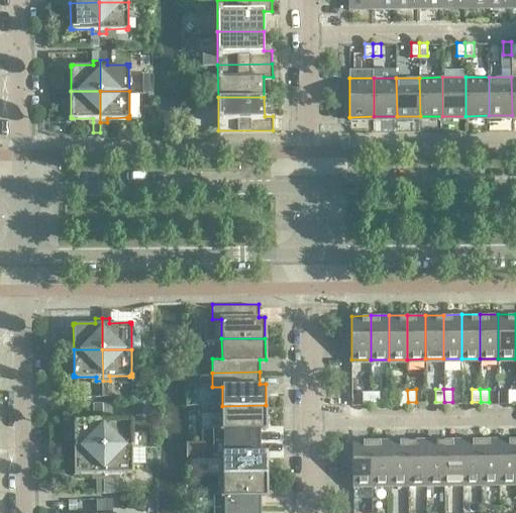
[(372,403),(371,390),(363,390),(363,403),(372,403)]
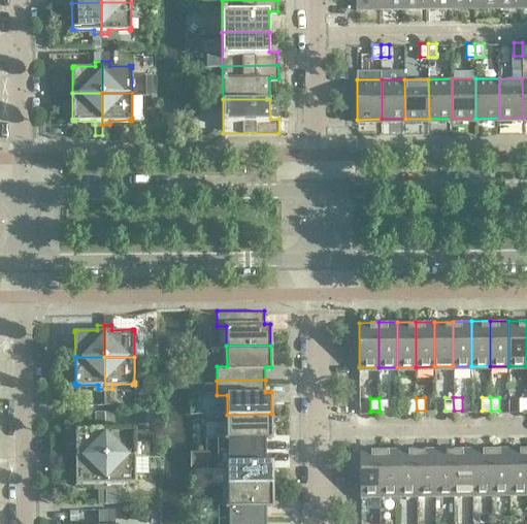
[(388,412),(388,398),(379,398),(380,412),(388,412)]
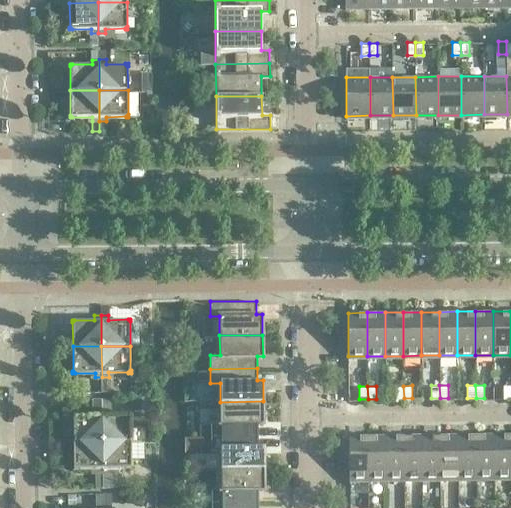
[(404,398),(403,386),(395,386),(395,398),(404,398)]
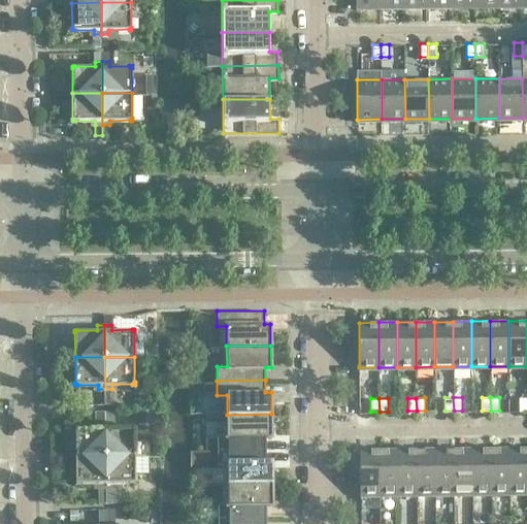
[(116,421),(114,410),(96,410),(96,420),(98,423),(105,423),(112,423),(116,421)]
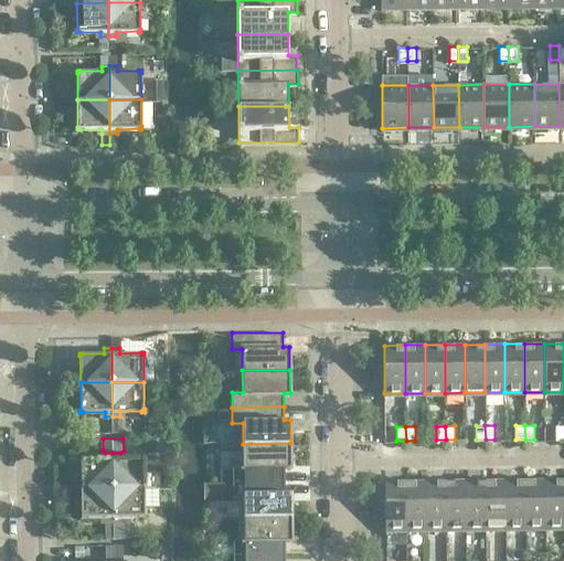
[(290,467),(290,443),(243,444),(243,465),(233,465),(233,480),(284,480),(284,467),(290,467)]
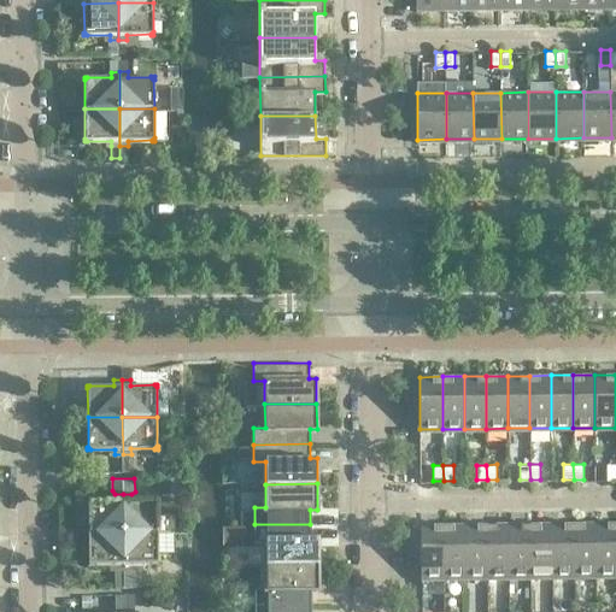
[(123,531),(123,494),(115,494),(115,500),(91,500),(88,500),(88,502),(88,533),(123,531)]
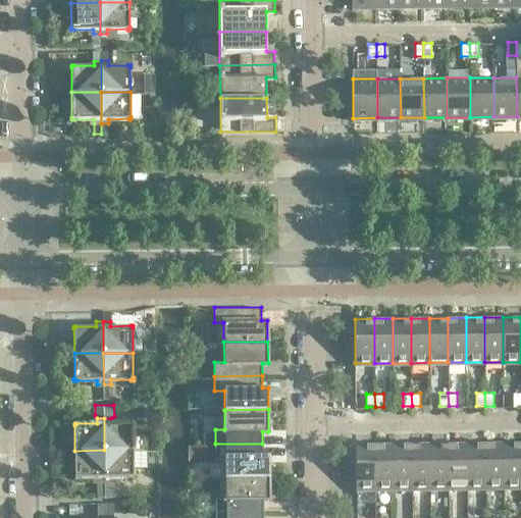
[(134,450),(134,425),(134,422),(132,422),(132,423),(111,423),(111,418),(104,418),(104,450),(134,450)]
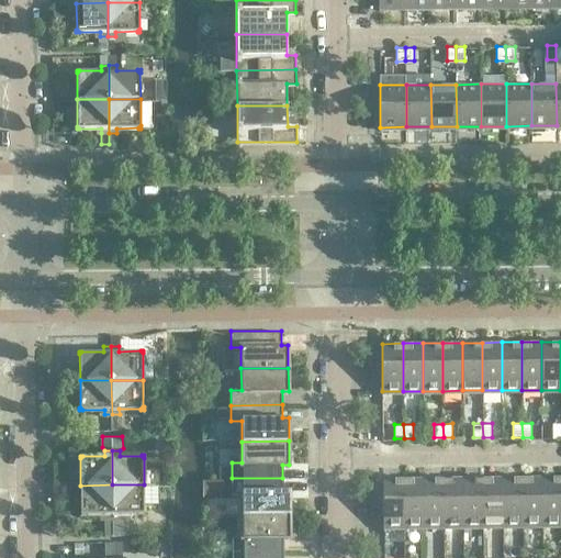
[(523,525),(523,477),(503,478),(503,525),(523,525)]
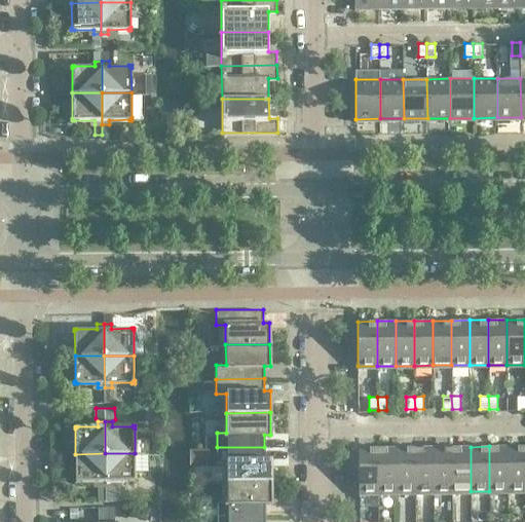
[(508,491),(508,446),(489,446),(489,491),(508,491)]
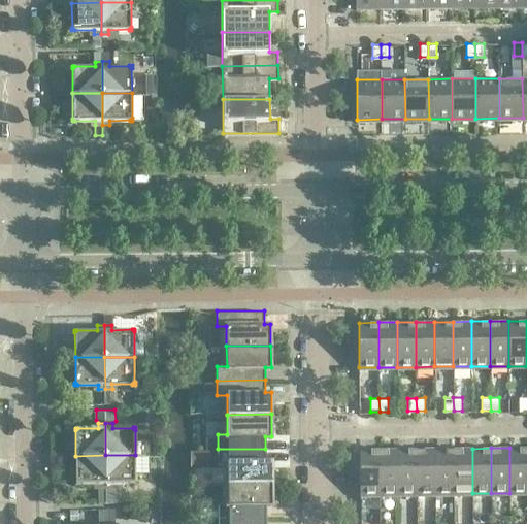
[(526,448),(509,448),(509,493),(526,492),(526,448)]
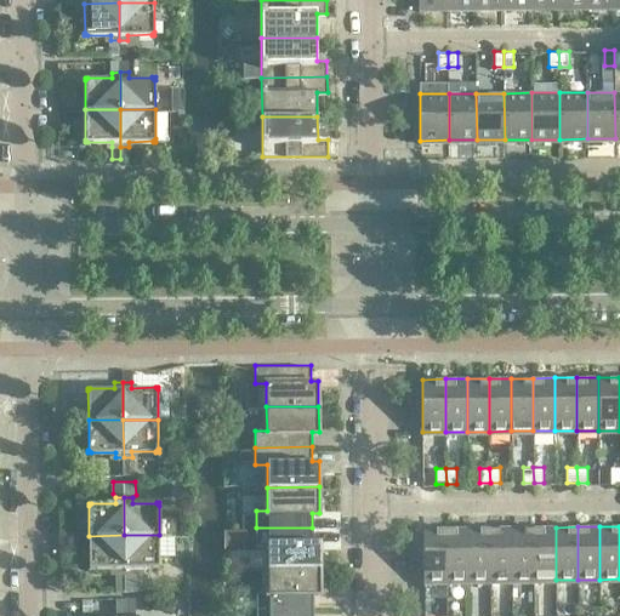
[(320,568),(319,541),(312,541),(312,528),(256,528),(256,545),(267,545),(268,568),(320,568)]
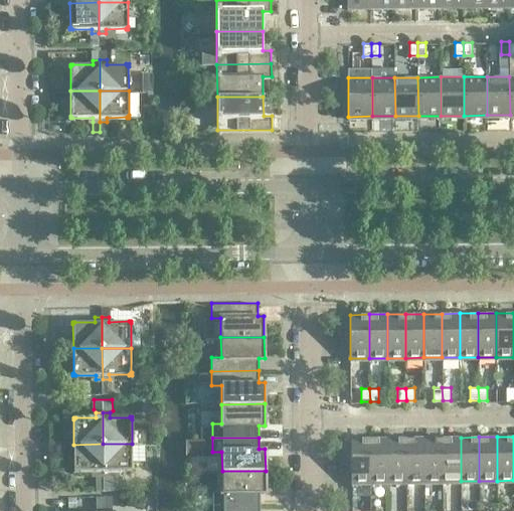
[(370,482),(370,438),(351,439),(351,482),(370,482)]
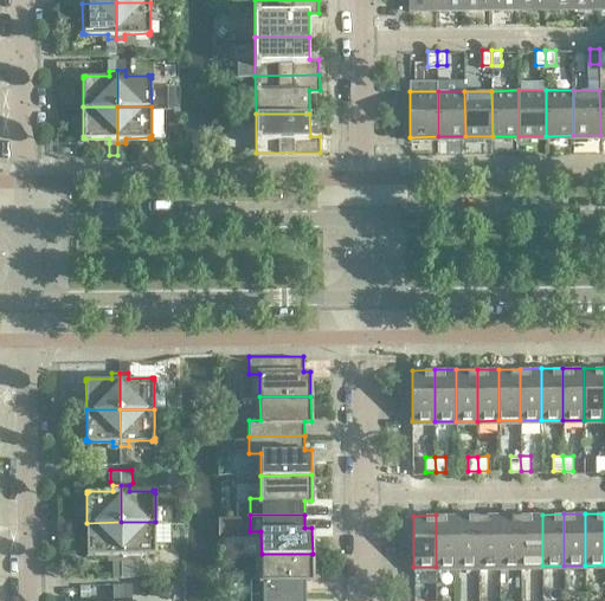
[(457,567),(457,515),(436,515),(436,567),(457,567)]
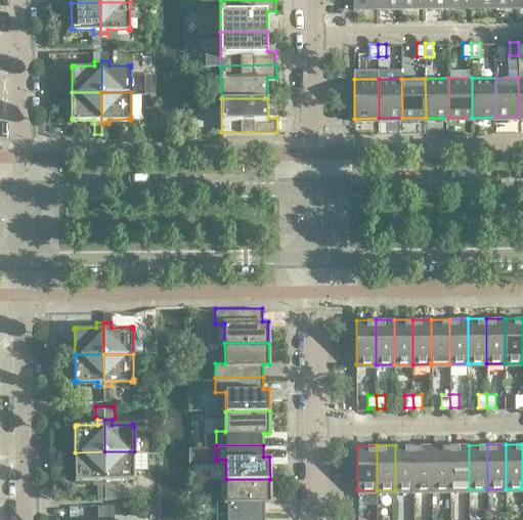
[(413,490),(413,445),(395,445),(395,490),(413,490)]
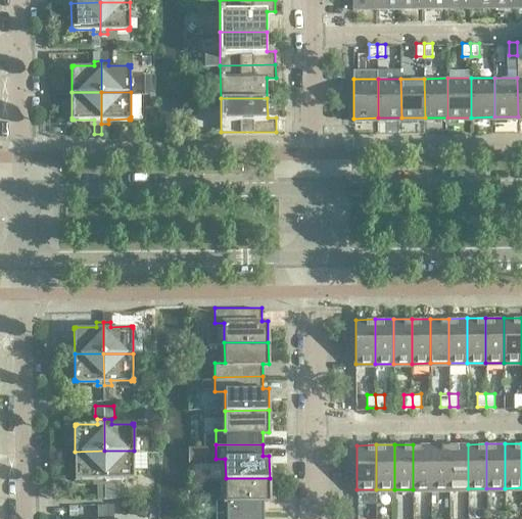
[(431,489),(431,444),(413,444),(413,489),(431,489)]
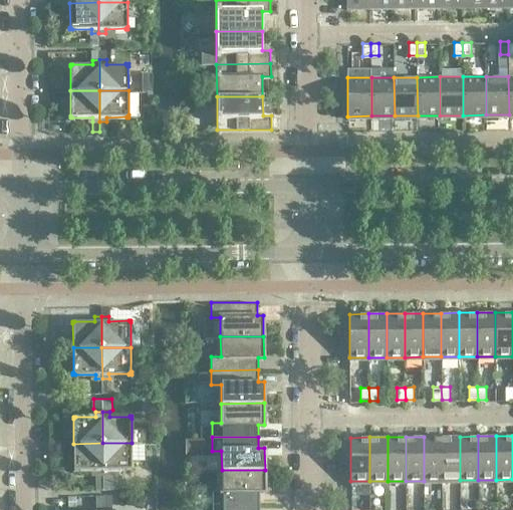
[(442,480),(442,437),(424,437),(424,481),(442,480)]
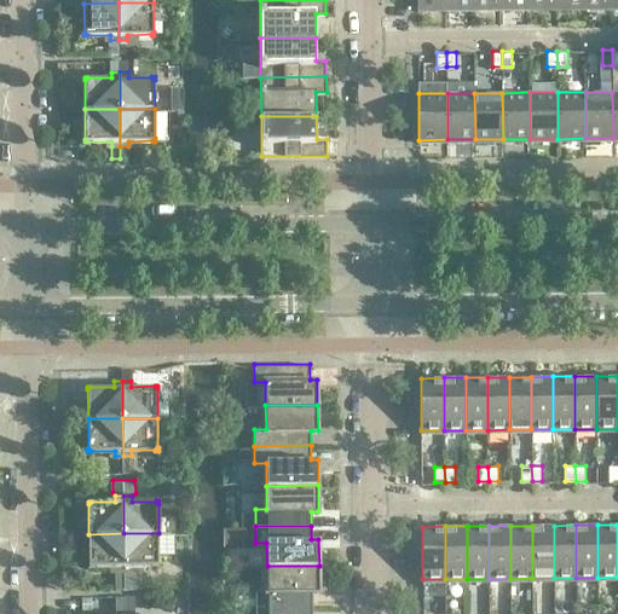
[(554,578),(554,526),(532,526),(532,578),(554,578)]
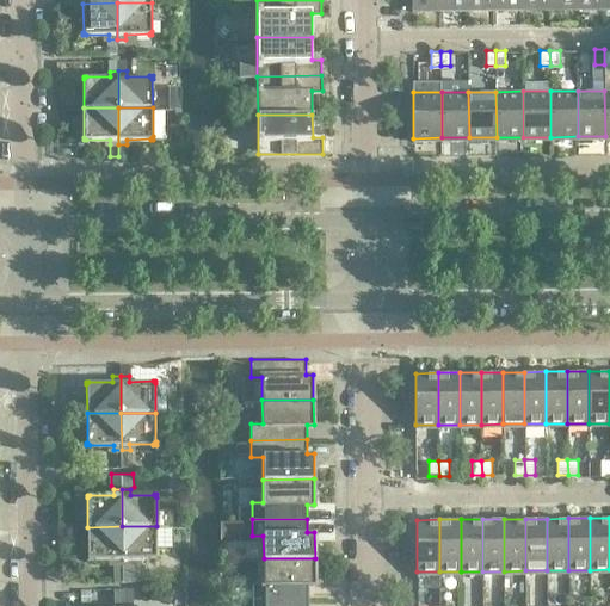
[(122,563),(122,526),(87,527),(88,556),(87,556),(87,558),(91,558),(114,558),(114,563),(122,563)]
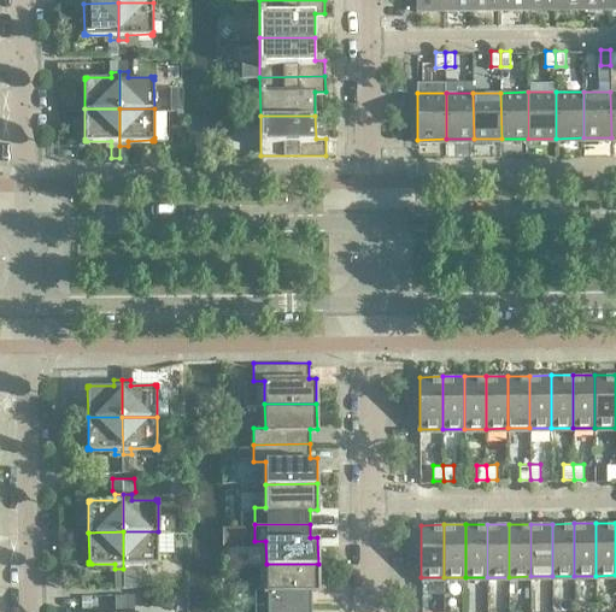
[(158,560),(158,531),(123,531),(123,569),(132,569),(132,564),(138,564),(156,563),(156,564),(158,564),(158,560)]
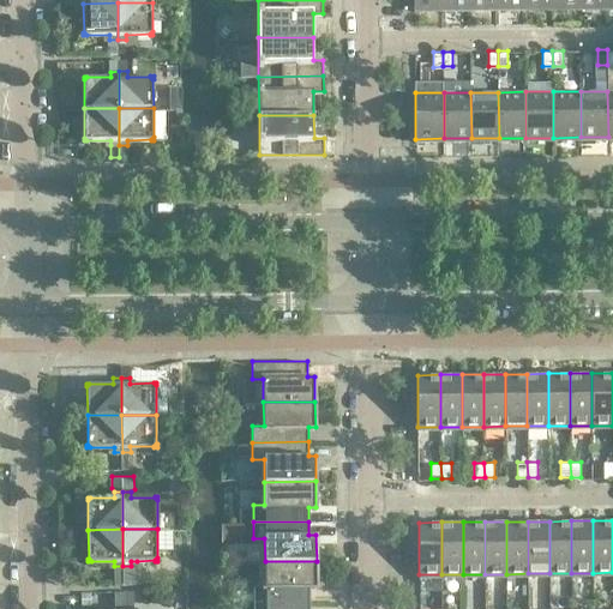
[(137,583),(137,561),(131,561),(131,566),(122,566),(124,583),(137,583)]
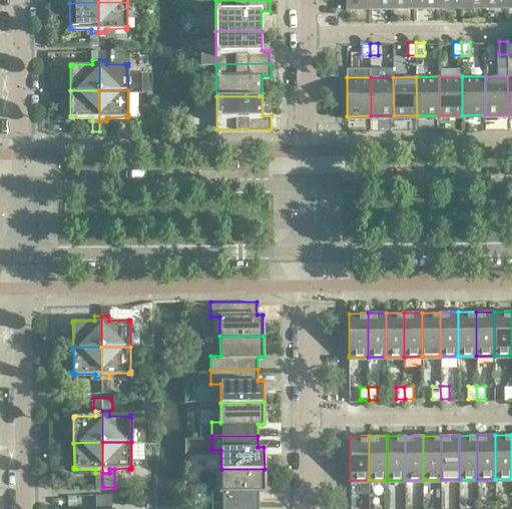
[(265,490),(265,469),(221,469),(221,489),(211,489),(212,503),(259,502),(259,490),(265,490)]
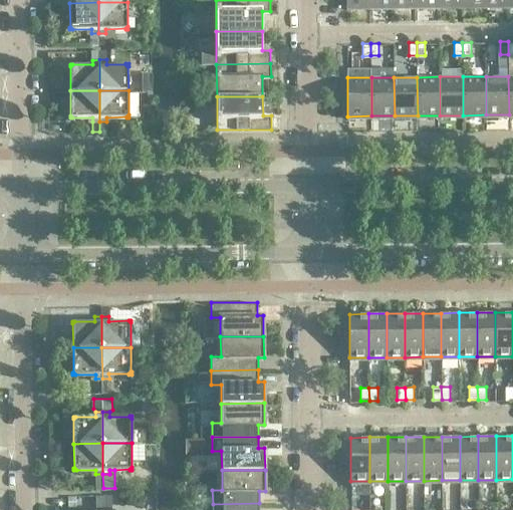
[(102,507),(102,494),(94,494),(94,508),(102,507)]
